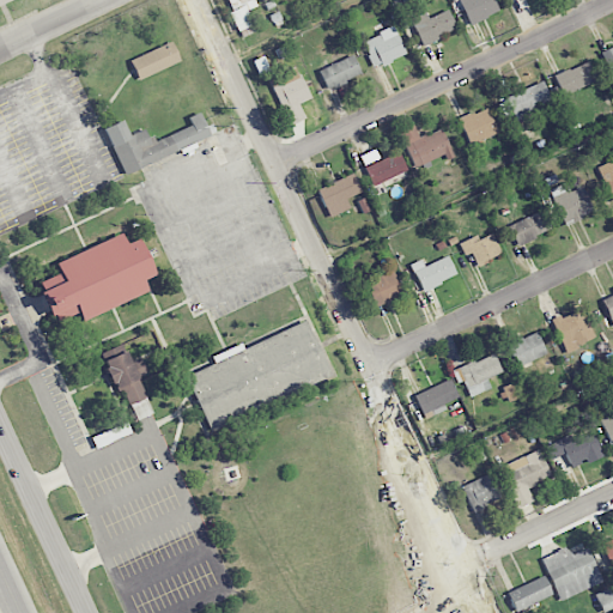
[(225,0),(242,37),(256,31),(247,11),(256,6),(253,0),(225,0)]
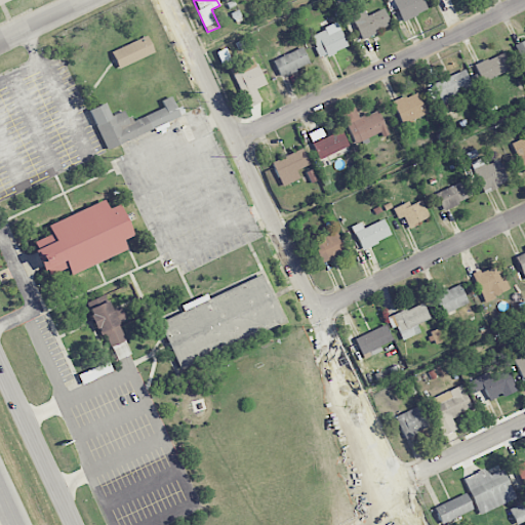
[(427,10),(422,0),(392,0),(402,21),(427,10)]
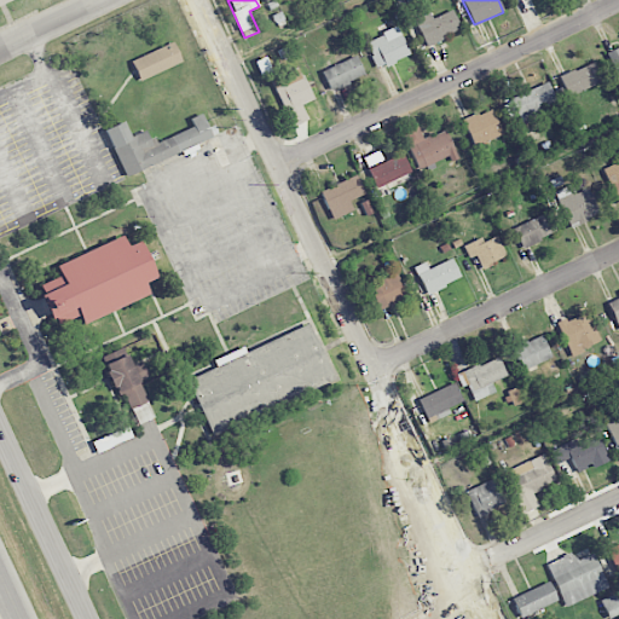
[(431,12),(415,19),(426,45),(461,30),(452,10),(433,17),(431,12)]
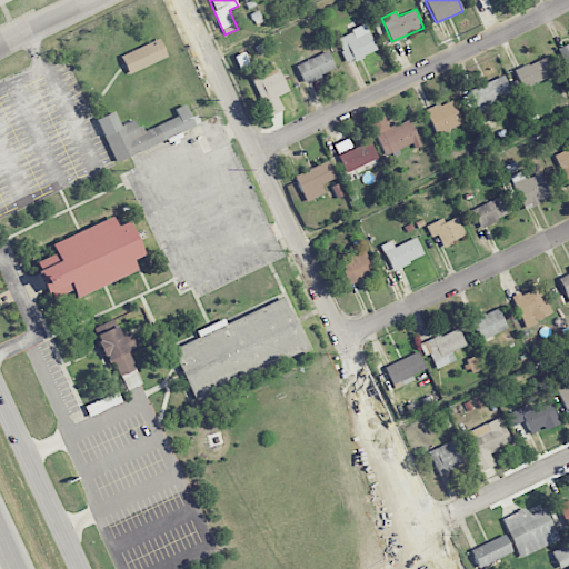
[(346,62),(376,50),(366,25),(336,37),(346,62)]
